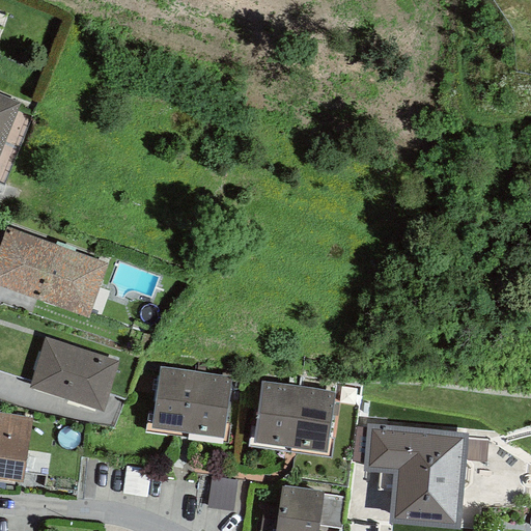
[(0,152),(21,104),(0,94),(0,152)]
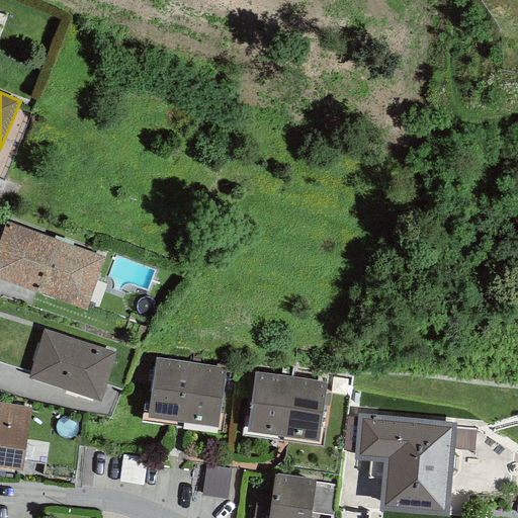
[(105,256),(7,222),(0,239),(0,279),(86,311),(105,256)]
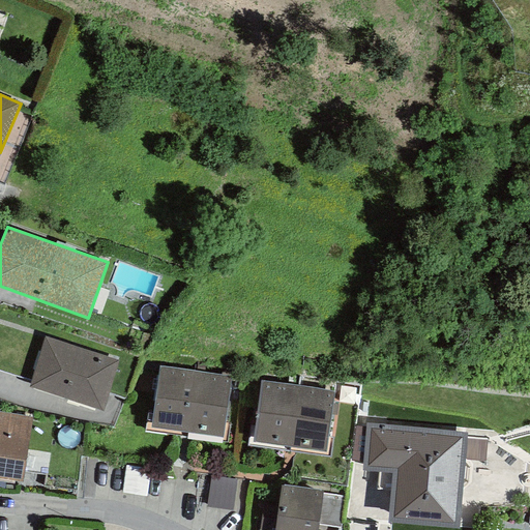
[(118,360),(43,337),(28,387),(102,410),(118,360)]
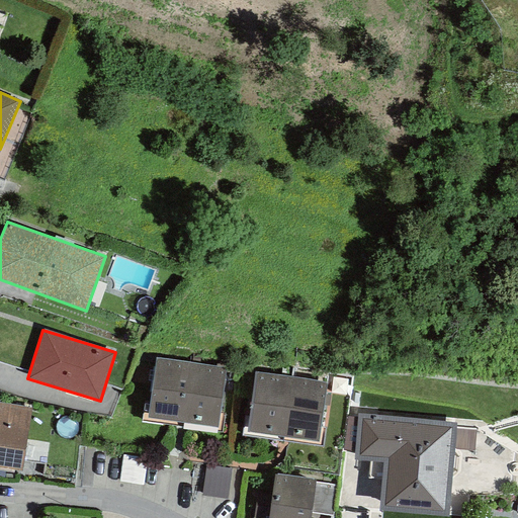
[(181,423),(189,362),(156,358),(147,418),(181,423)]
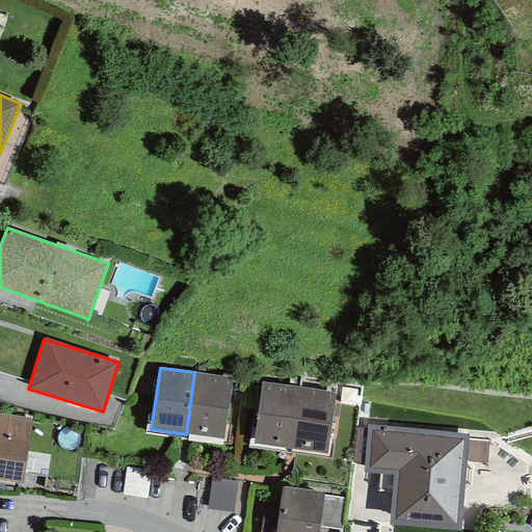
[(194,372),(186,434),(222,440),(231,377),(194,372)]
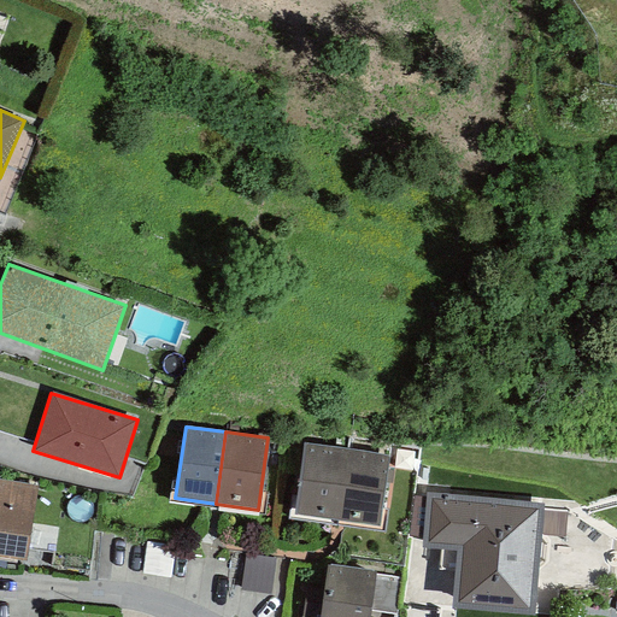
[(335,519),(346,448),(305,442),(295,513),(335,519)]
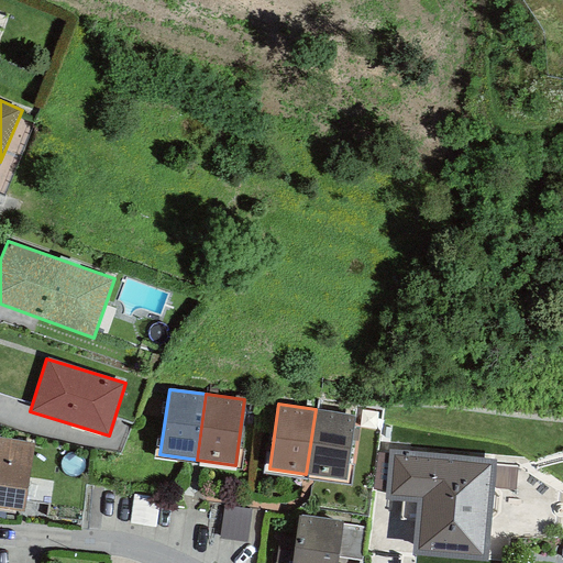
[(316,409),(306,474),(344,479),(354,415),(316,409)]
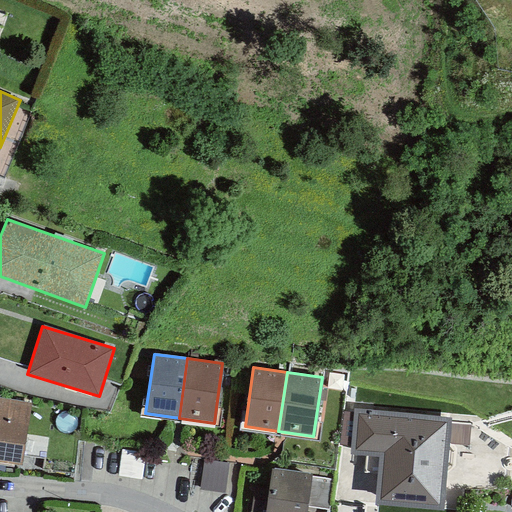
[(31,403),(0,398),(0,462),(21,466),(31,403)]
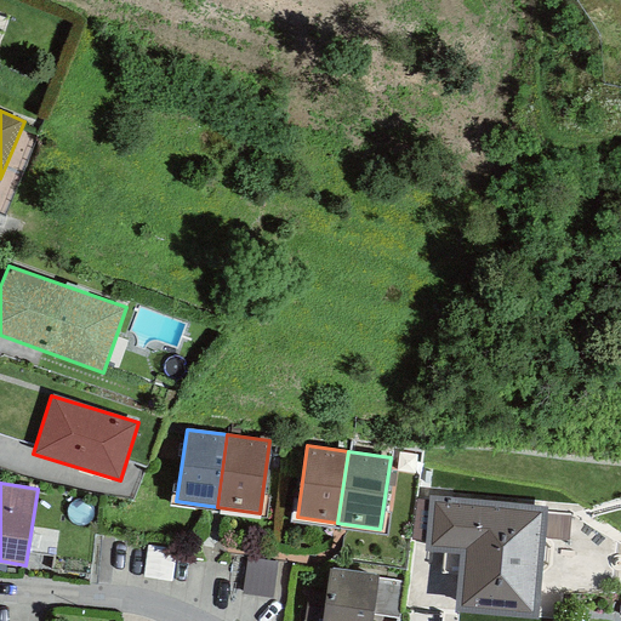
[(547,507),(429,496),(428,501),(425,543),(425,552),(459,554),(454,614),(536,620),(547,507)]
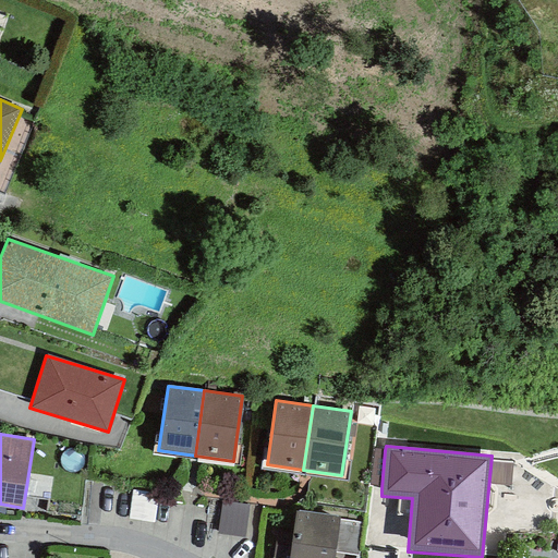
[(381,488),(385,450),(373,448),(370,485),(381,488)]
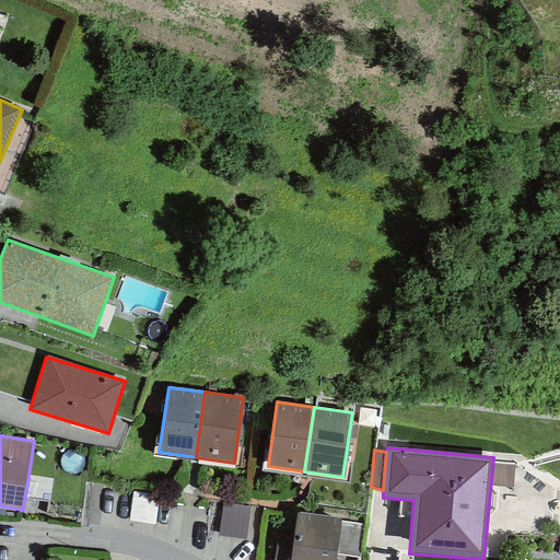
[(249,508),(221,503),(217,536),(245,539),(249,508)]
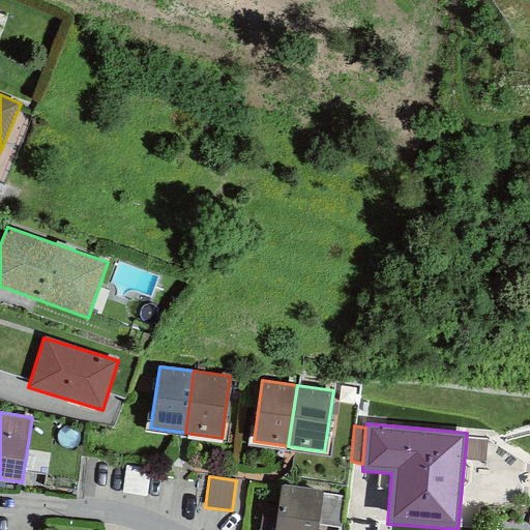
[(323,492),(281,486),(273,529),(317,529),(318,525),(322,494),(323,492)]
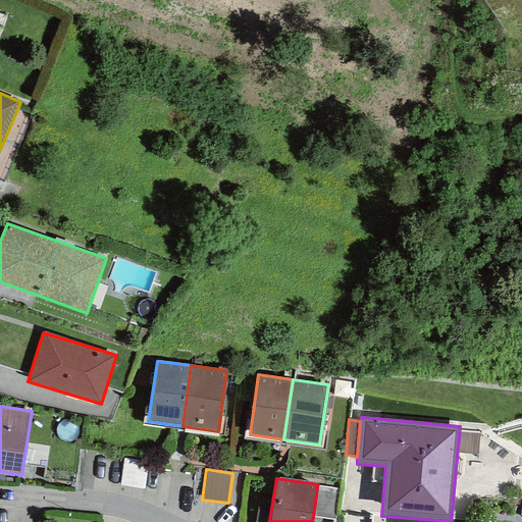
[(340,489),(317,486),(313,517),(334,520),(340,489)]
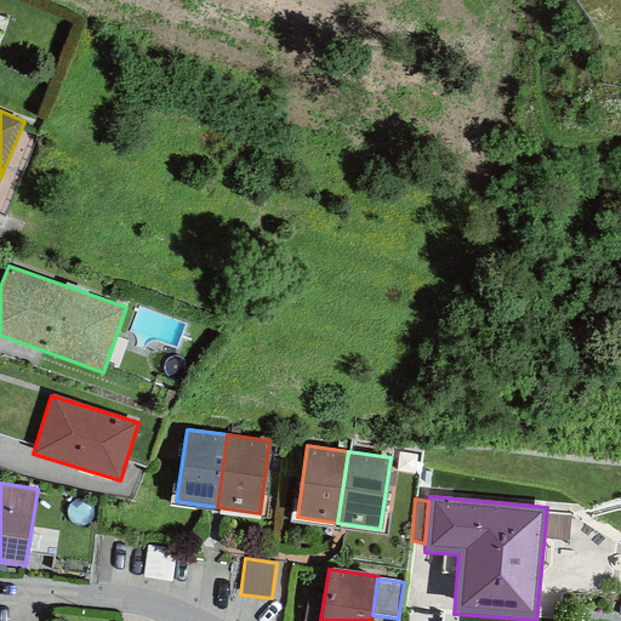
All buildings are outlined.
